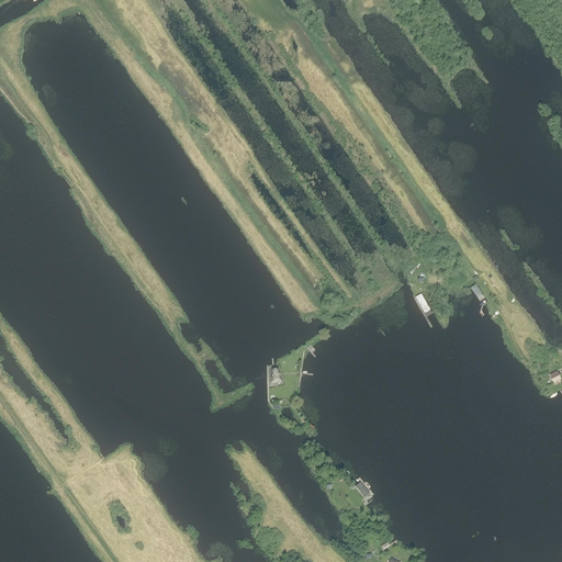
[(476,283),(469,288),(481,305),(487,301),(476,283)]
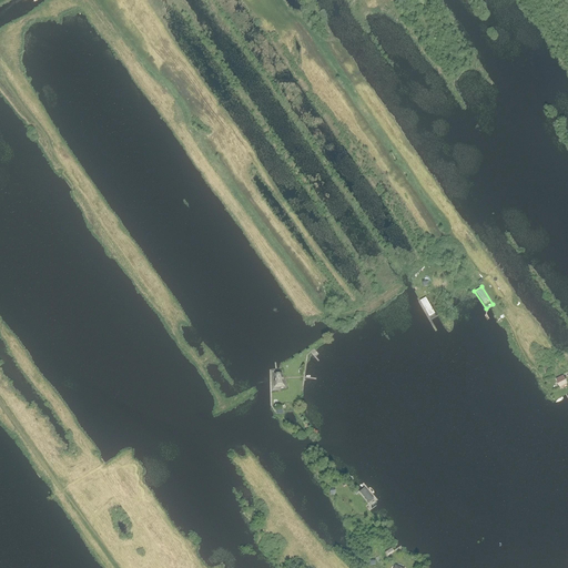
[(426,298),(419,302),(429,317),(435,314),(426,298)]
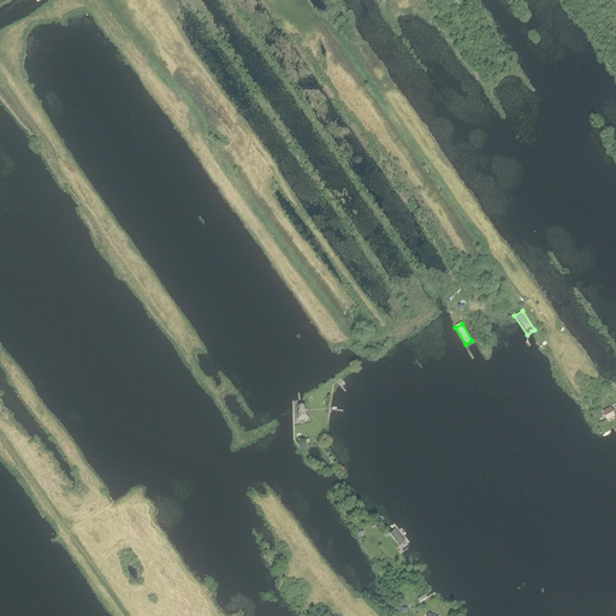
[(297,421),(309,419),(306,403),(297,404),(297,421)]
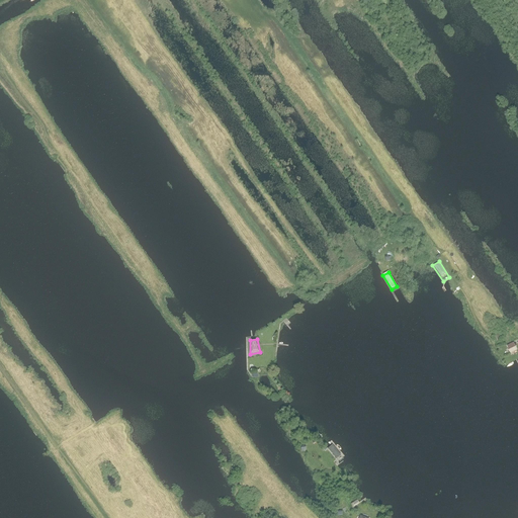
[(515,345),(514,343),(507,346),(508,348),(510,353),(510,352),(511,353),(517,350),(515,345)]
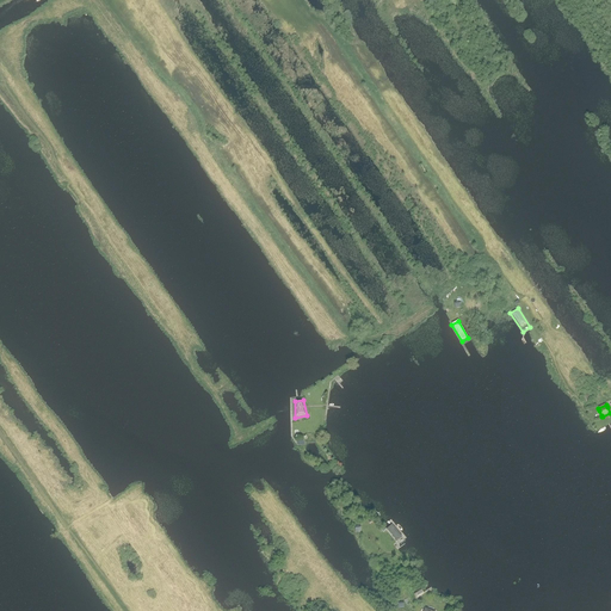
[(392,518),(382,524),(397,550),(411,539),(392,518)]
